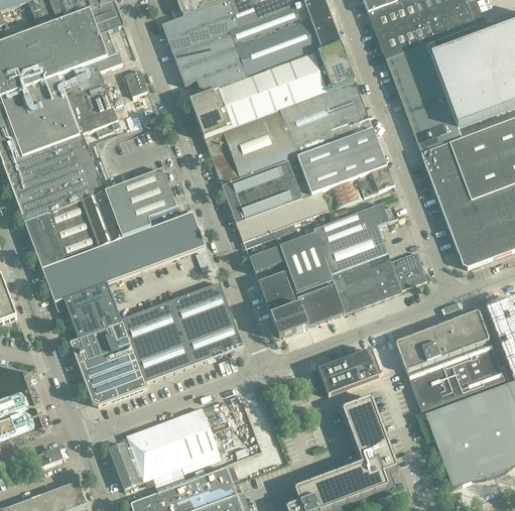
[(0,9),(25,0),(0,0),(0,9)]
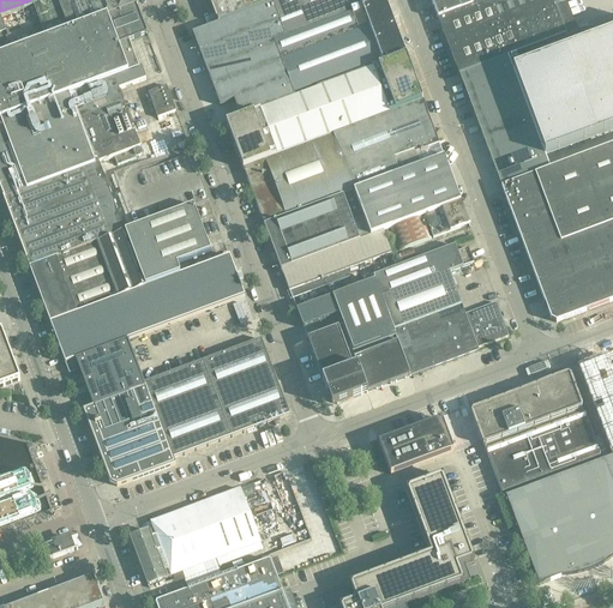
[(46,34),(67,25),(106,11),(134,0),(32,0),(46,34)]
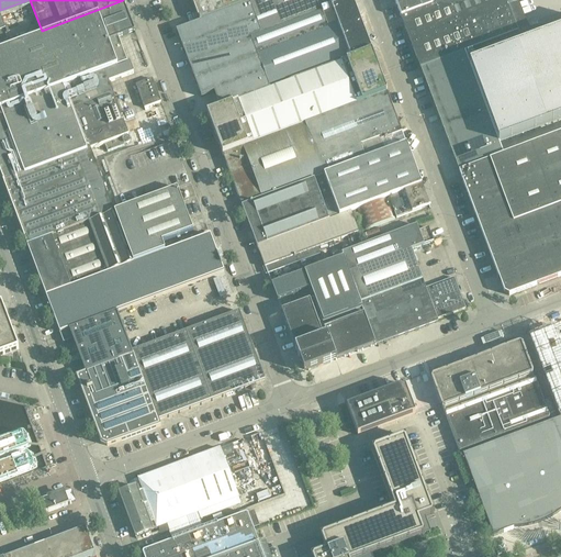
[(62,23),(42,31),(62,82),(103,67),(126,57),(116,32),(133,26),(123,0),(107,7),(97,10),(62,23)]
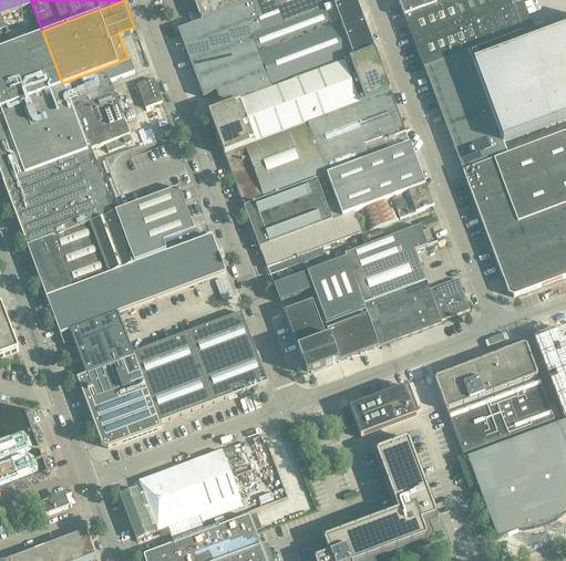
[(201,17),(176,26),(183,43),(258,14),(253,0),(245,0),(229,6),(215,11),(201,17)]
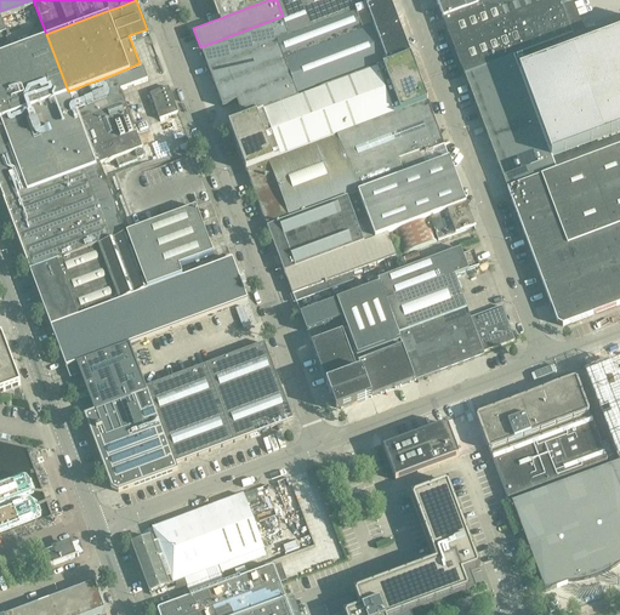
[(212,0),(220,18),(235,12),(231,0),(212,0)]
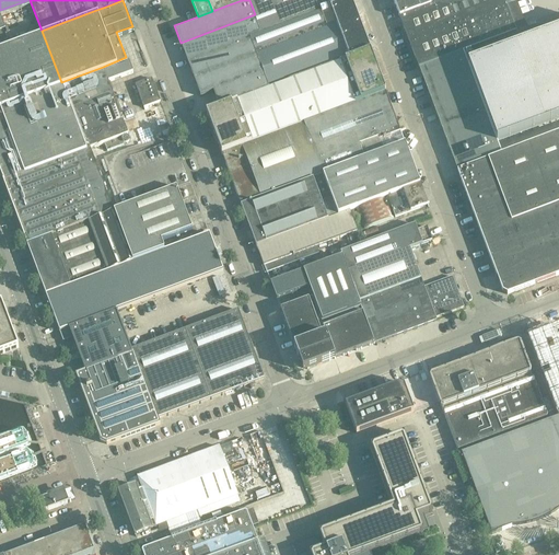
[(208,0),(212,11),(226,6),(224,0),(208,0)]
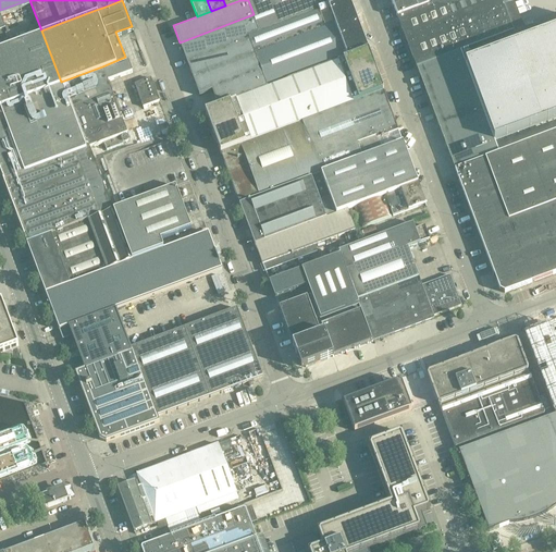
[(248,0),(254,14),(259,28),(248,32),(249,34),(255,50),(261,66),(268,84),(367,47),(368,46),(349,0),(248,0)]
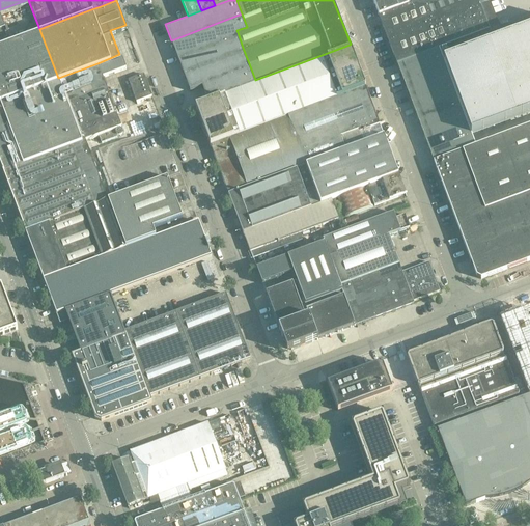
[(373,0),(378,11),(409,0),(373,0)]
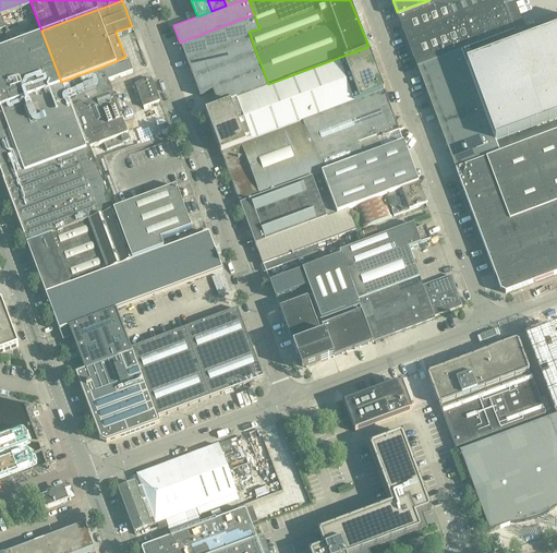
[(430,0),(397,12),(416,63),(460,47),(507,29),(513,26),(503,0),(430,0)]
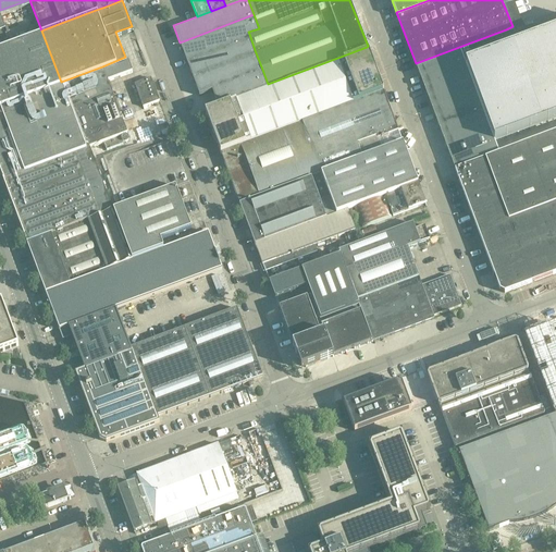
[(254,14),(180,43),(185,56),(186,58),(249,34),(248,32),(259,28),(254,14)]
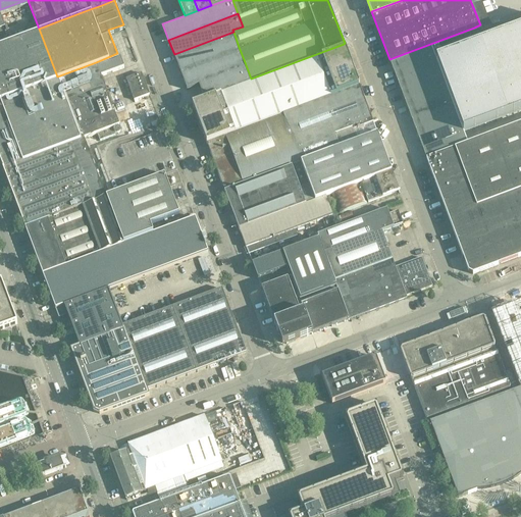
[(520,105),(520,22),(434,55),(437,62),(441,72),(445,82),(449,92),(452,101),(456,110),(459,120),(462,128),(520,105)]
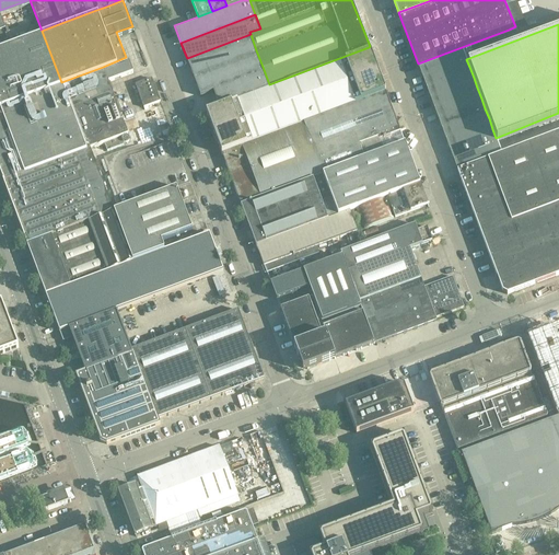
[(0,105),(61,82),(42,31),(0,46),(0,105)]
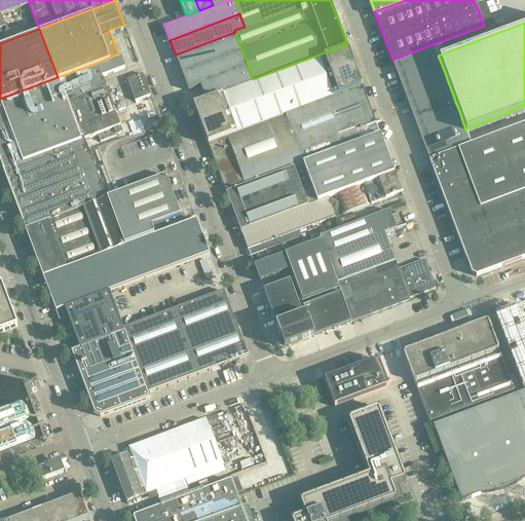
[(235,32),(176,54),(181,70),(240,47),(235,32)]
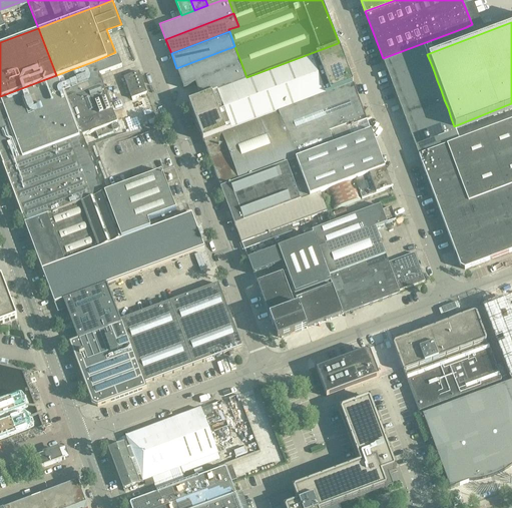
[(199,94),(188,98),(202,136),(220,129),(278,108),(344,83),(352,80),(338,43),(246,77),(200,94),(199,94)]
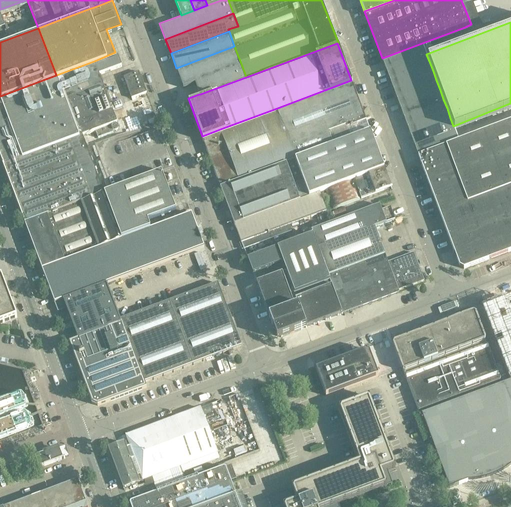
[(385,67),(426,52),(422,43),(382,58),(385,67)]
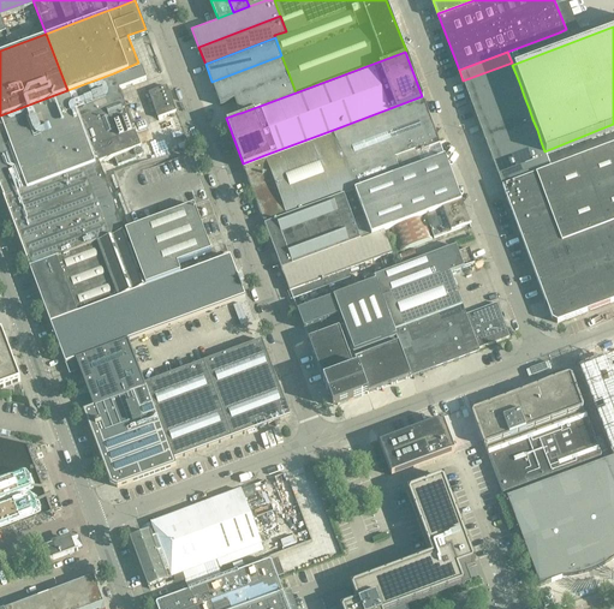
[(281,55),(212,82),(219,100),(288,73),(281,55)]
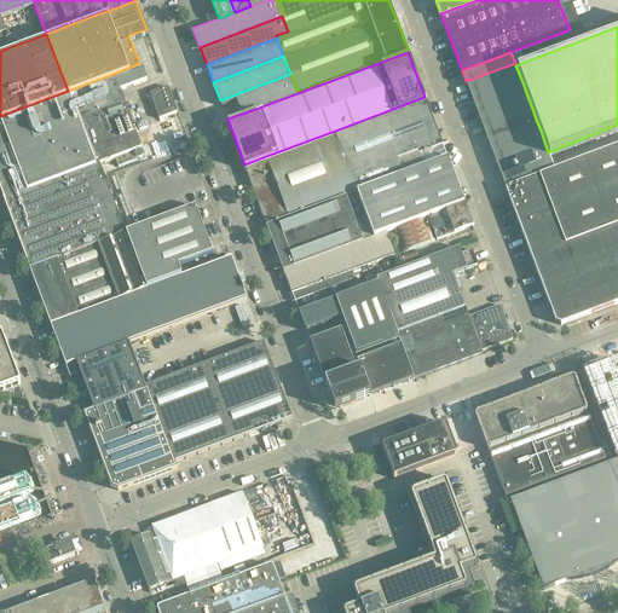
[(139,63),(114,74),(119,85),(145,75),(142,62),(139,63)]
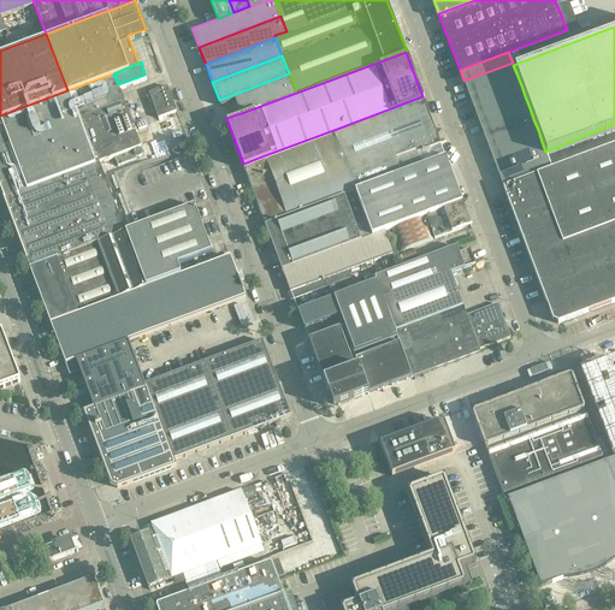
[(468,93),(516,73),(513,65),(513,63),(463,81),(468,93)]
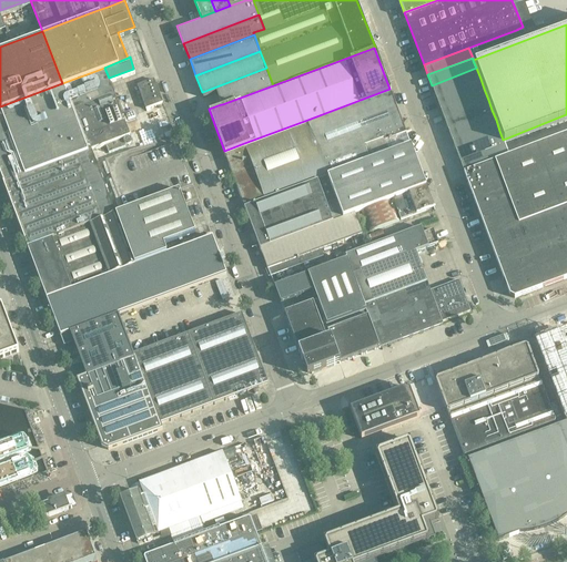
[(104,68),(62,83),(87,147),(91,145),(104,141),(108,147),(124,141),(121,134),(129,131),(109,78),(104,68)]
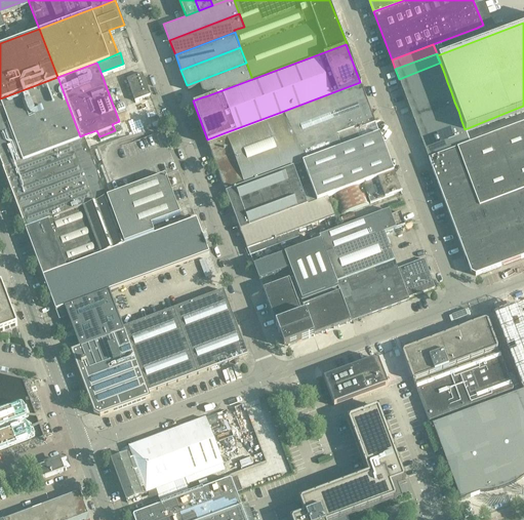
[(246,63),(187,85),(187,86),(199,81),(204,96),(205,96),(252,79),(246,63)]
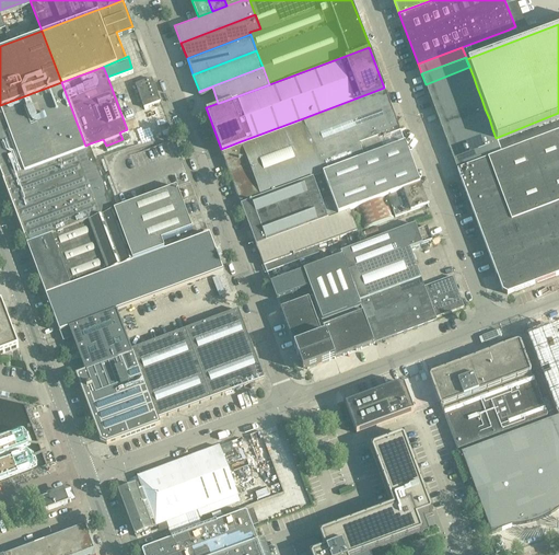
[(429,94),(474,78),(469,67),(426,84),(429,94)]
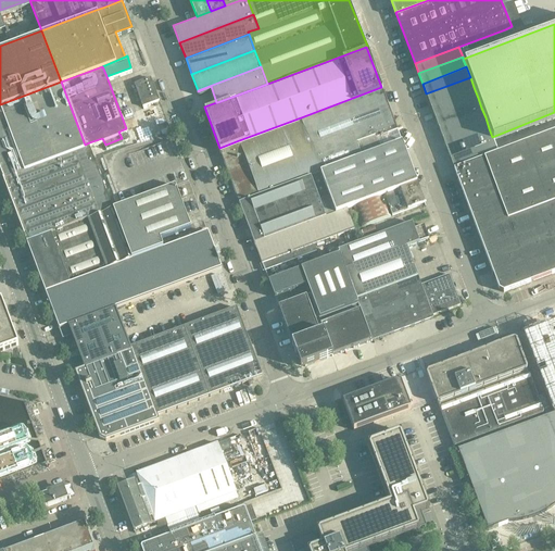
[(150,73),(134,79),(141,102),(158,96),(150,73)]
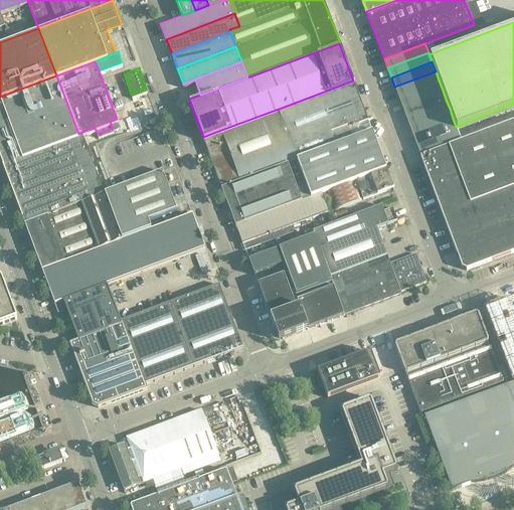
[(398,96),(439,80),(436,71),(394,87),(398,96)]
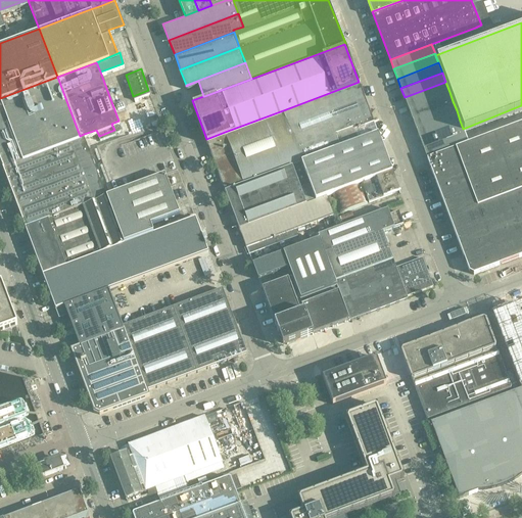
[(80,136),(57,77),(0,98),(0,101),(21,157),(81,136),(80,136)]
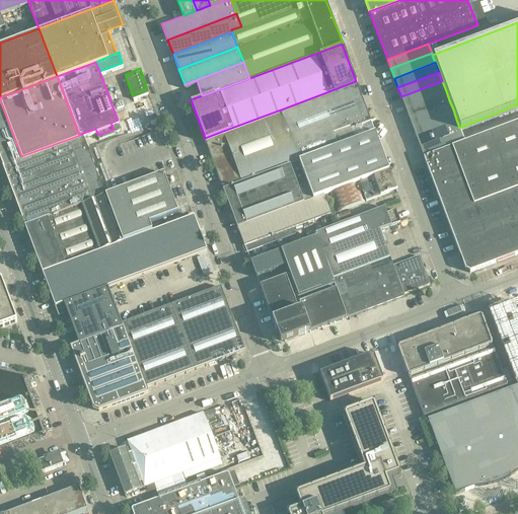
[(348,84),(281,109),(298,157),(337,142),(331,129),(350,123),(351,124),(369,118),(356,81),(348,84)]
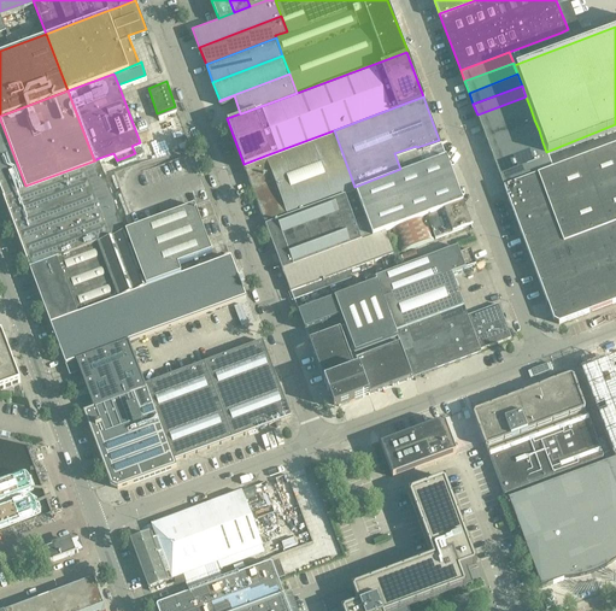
[(481,127),(531,109),(526,97),(477,115),(481,127)]
